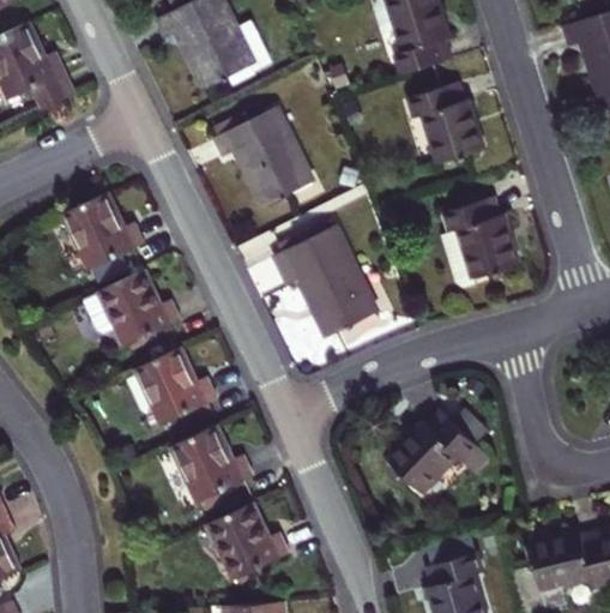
[(233,29),(218,0),(192,0),(183,5),(153,19),(163,40),(175,32),(203,89),(227,77),(249,66),(252,72),(270,62),(249,20),(233,29)]
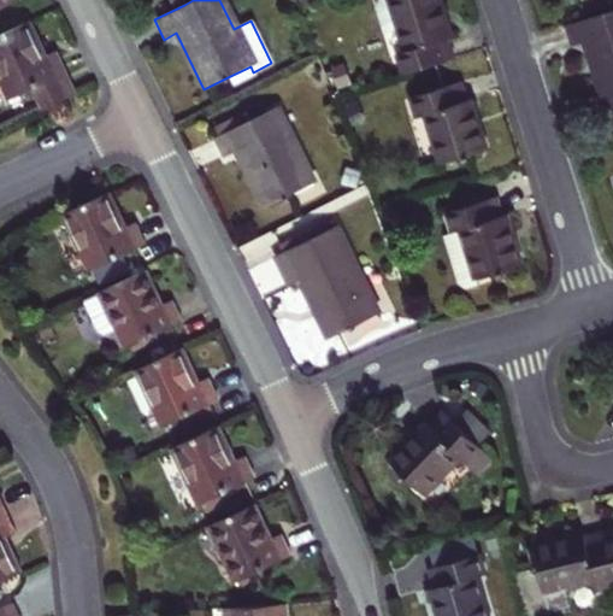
[(449,60),(443,42),(448,40),(435,0),(376,0),(377,0),(373,9),(381,35),(398,30),(404,52),(396,56),(402,75),(449,60)]
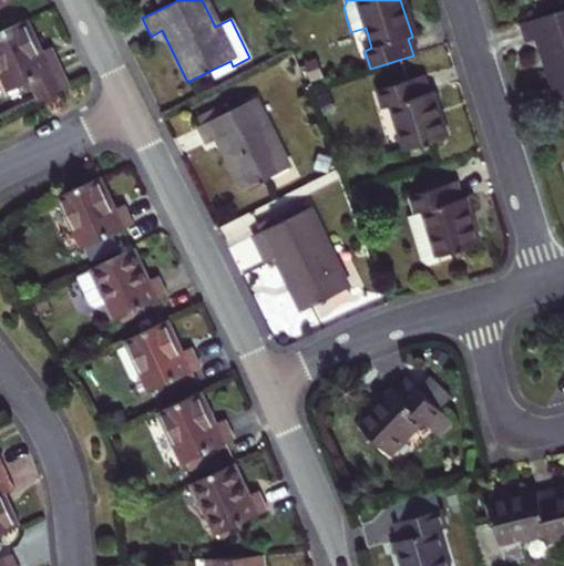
[(563,91),(563,10),(519,24),(525,43),(537,40),(555,94),(563,91)]
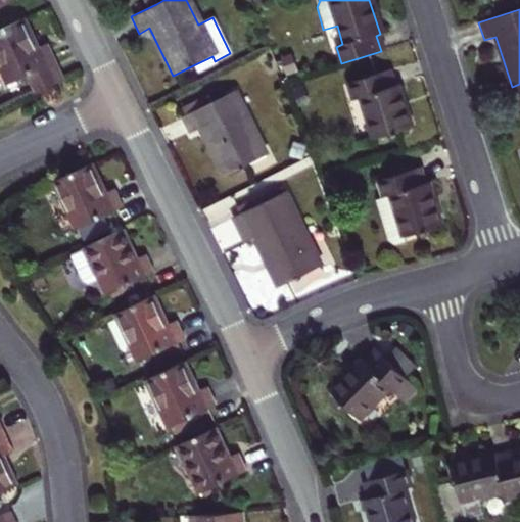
[(0,72),(6,85),(26,76),(36,94),(64,80),(46,44),(36,48),(21,19),(0,30),(0,72)]
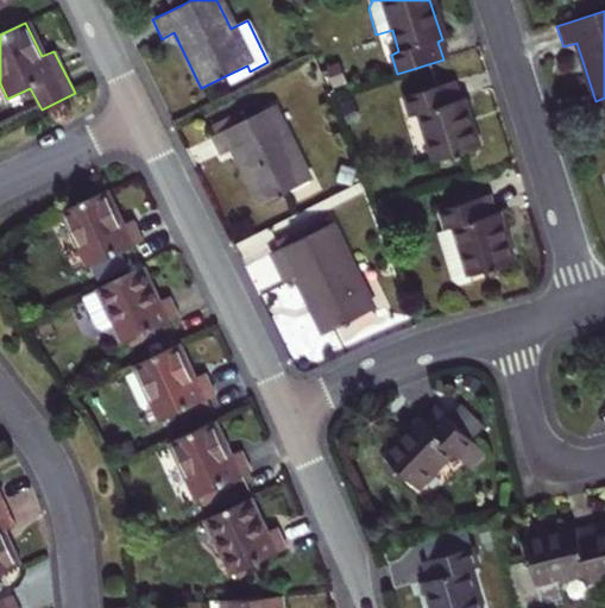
[(250,71),(247,66),(225,76),(229,87),(252,76),(250,71)]
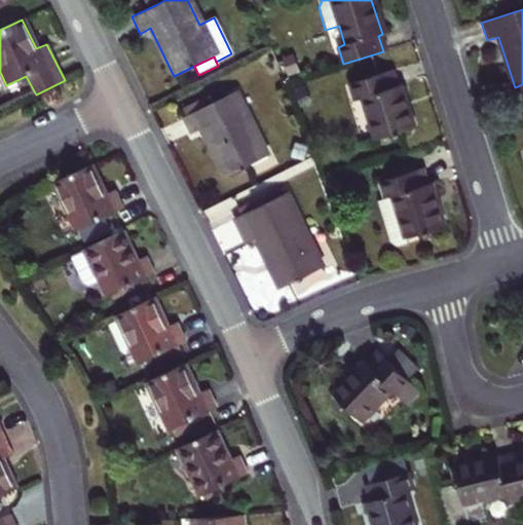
[(292,57),(281,61),(286,75),(296,72),(292,57)]
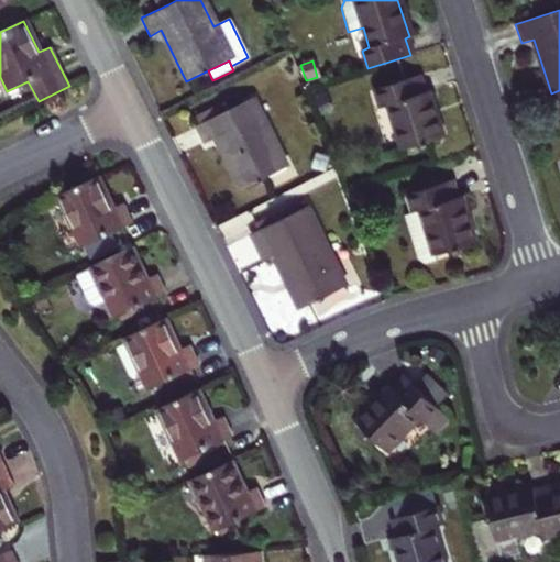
[(387,106),(401,151),(441,138),(427,92),(423,94),(417,77),(415,77),(405,80),(374,90),(380,109),(387,106)]
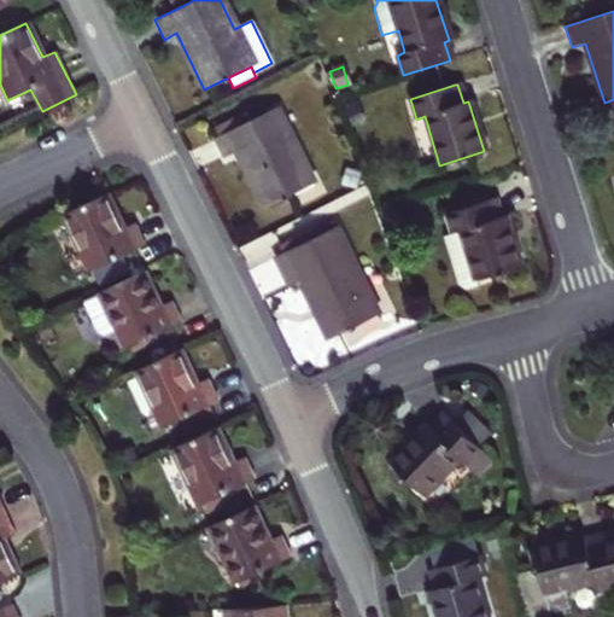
[(343,106),(350,126),(363,121),(356,102),(343,106)]
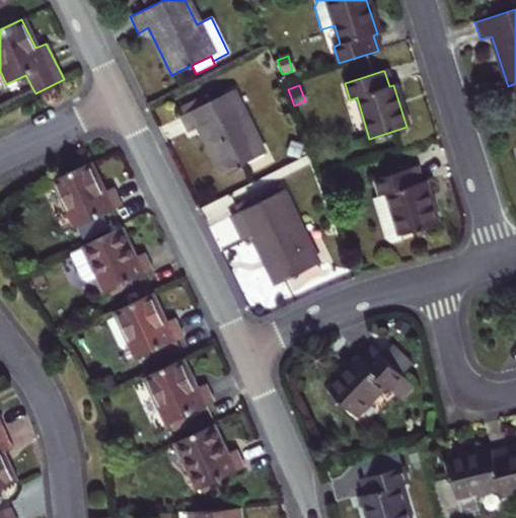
[(204,104),(182,116),(179,117),(188,133),(198,128),(222,175),(263,155),(231,91),(204,104)]
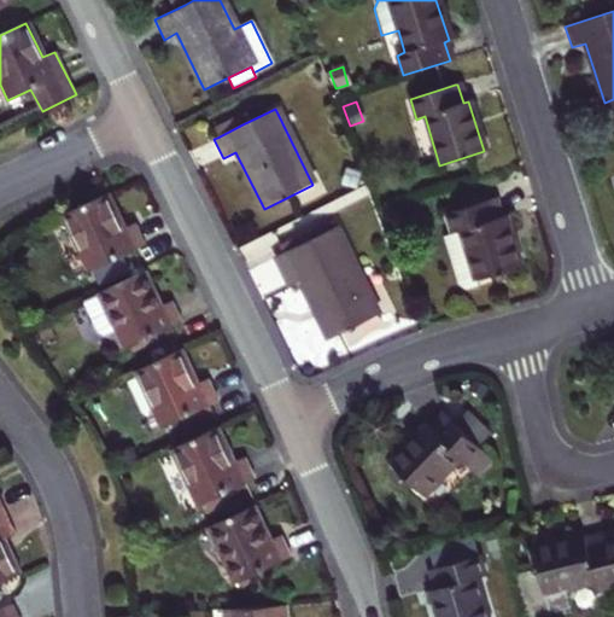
[(212,129),(217,138),(243,124),(238,117),(212,129)]
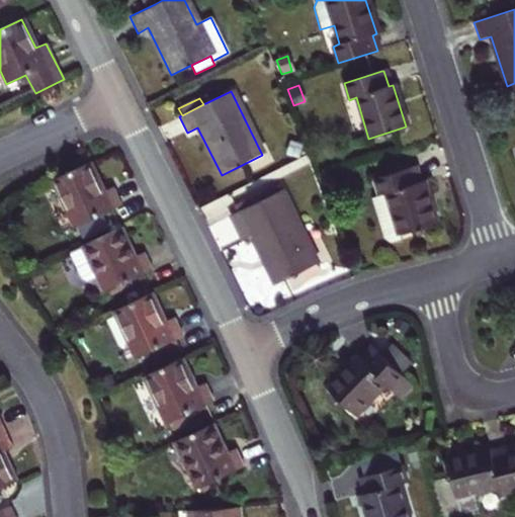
[(291,143),(287,156),(297,158),(301,146),(291,143)]
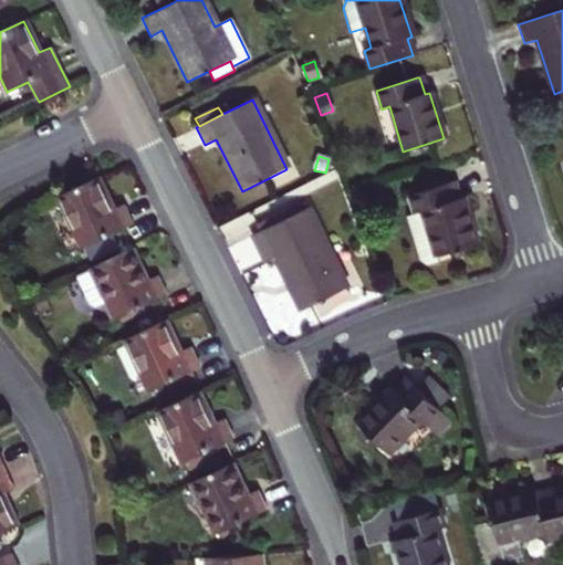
[(112,210),(96,178),(56,197),(81,249),(86,246),(108,234),(132,223),(122,205),(112,210)]
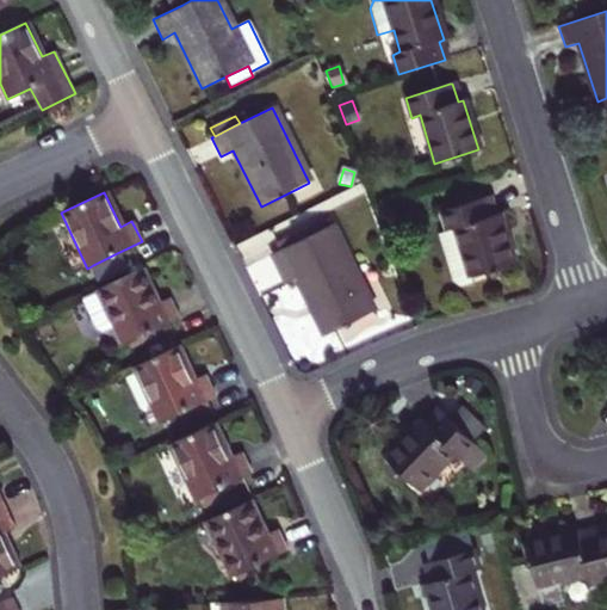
[(469,196),(470,202),(479,199),(477,192),(469,196)]
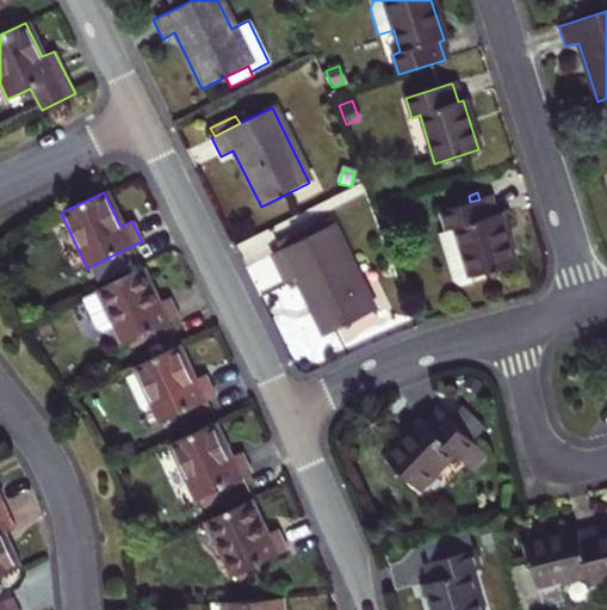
[(440,211),(447,232),(454,229),(460,247),(444,253),(451,281),(457,284),(463,285),(471,283),(470,277),(514,264),(499,214),(493,215),(487,197),(479,199),(470,202),(440,211)]
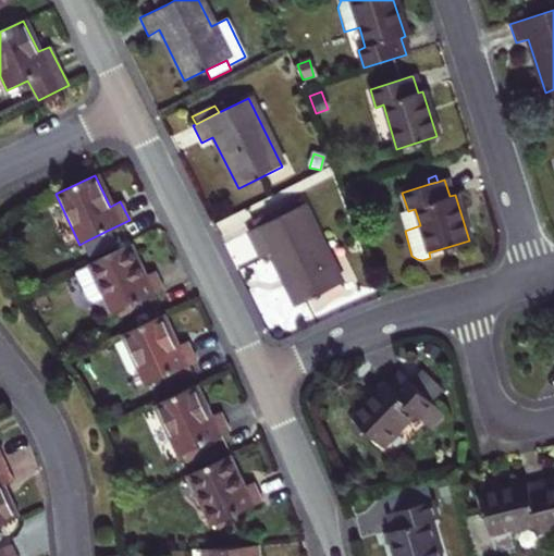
[(346,208),(357,208),(358,192),(347,192),(346,208)]
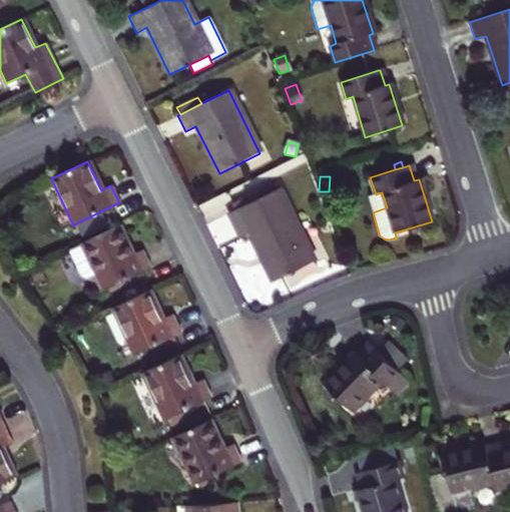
[(263,197),(272,192),(269,186),(260,191),(263,197)]
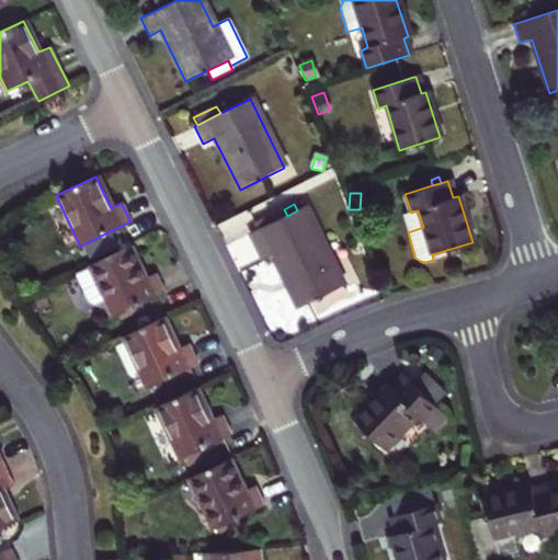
[(269,225),(257,230),(249,235),(262,262),(273,256),(298,308),(342,286),(304,207),(297,210),(287,216),(269,225)]
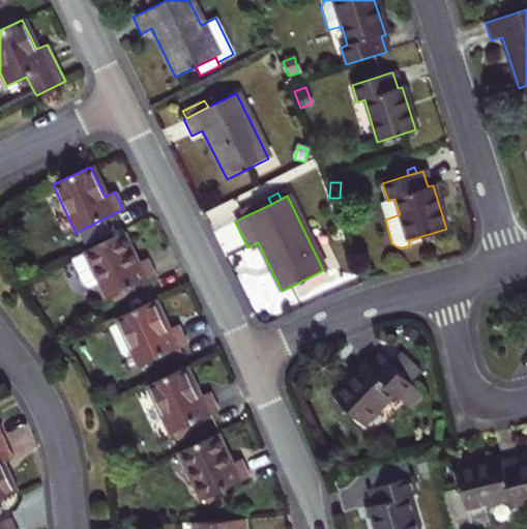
[(394,199),(388,201),(380,204),(385,219),(400,214),(394,199)]
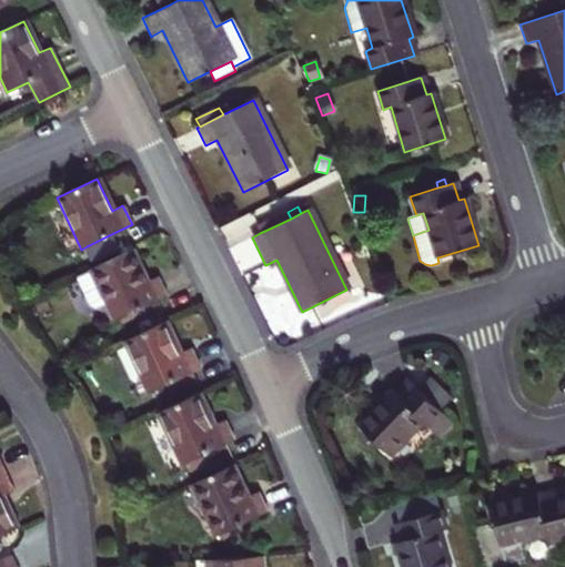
[(256,228),(260,233),(272,228),(269,221),(256,228)]
